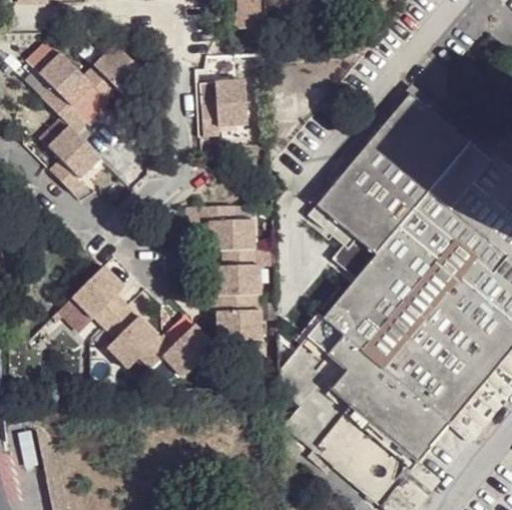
[(236,0),(237,29),(267,28),(265,0),(236,0)]
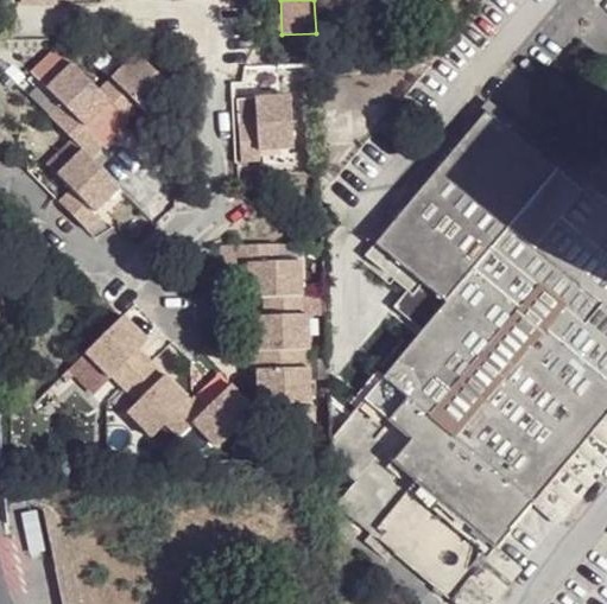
[(169,80),(138,49),(100,88),(103,91),(111,99),(128,116),(140,103),(151,113),(169,95),(160,87),(169,80)]
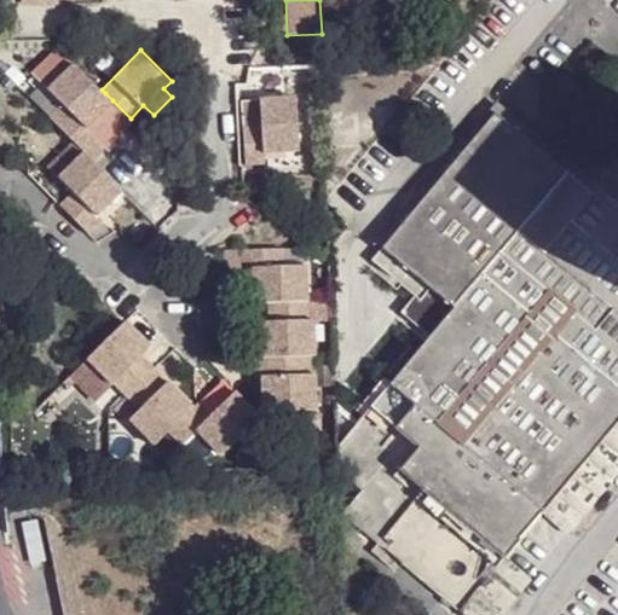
[(63,103),(50,115),(73,138),(84,149),(93,160),(108,145),(87,126),(104,109),(97,102),(105,93),(102,90),(73,62),(47,87),(63,103)]
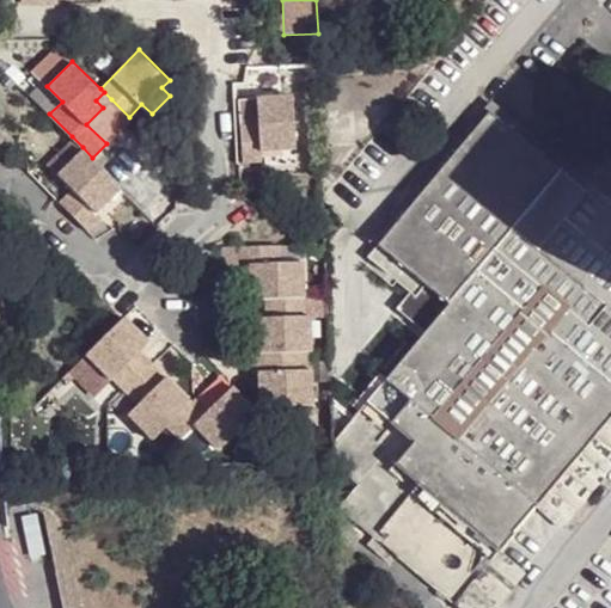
[(162,87),(170,96),(179,87),(170,80),(162,87)]
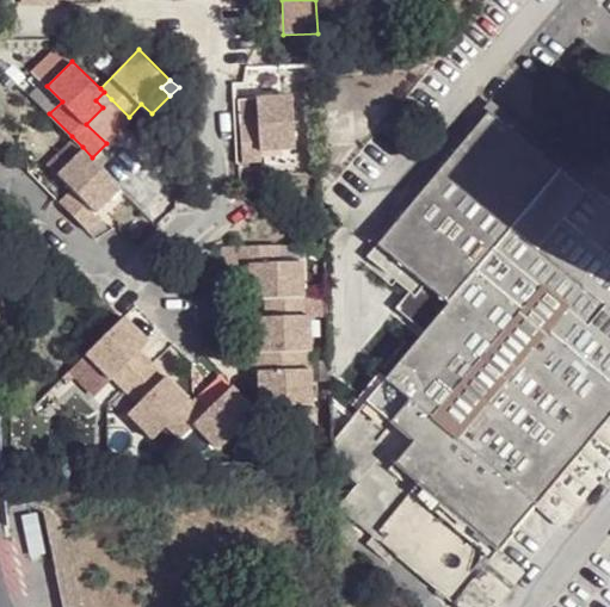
[(96,100),(103,107),(111,99),(104,92),(96,100)]
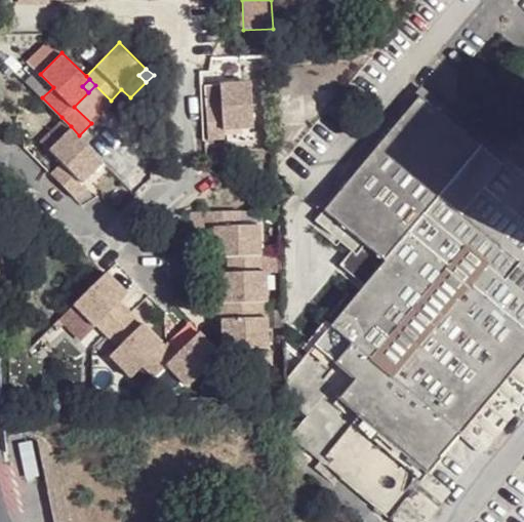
[(205,105),(206,138),(225,137),(225,130),(244,128),(244,120),(254,119),(252,81),(220,82),(222,105),(205,105)]
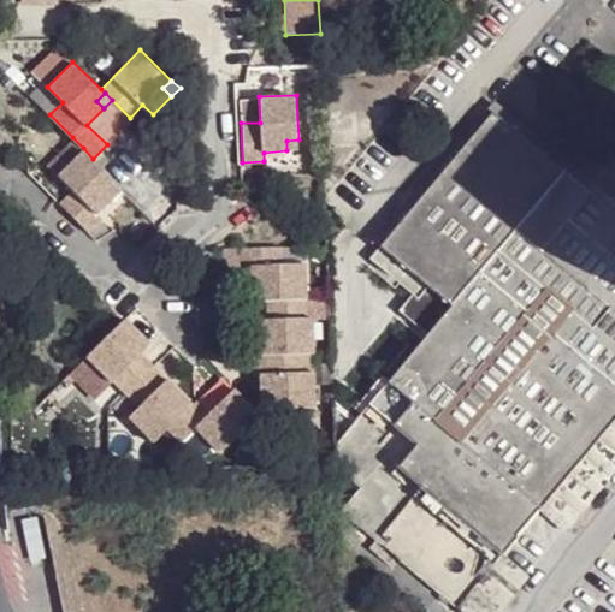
[(398,468),(502,554),(542,507),(614,419),(614,213),(610,209),(491,111),(380,245),(424,281),(401,310),(427,333),(367,404),(417,445),(398,468)]
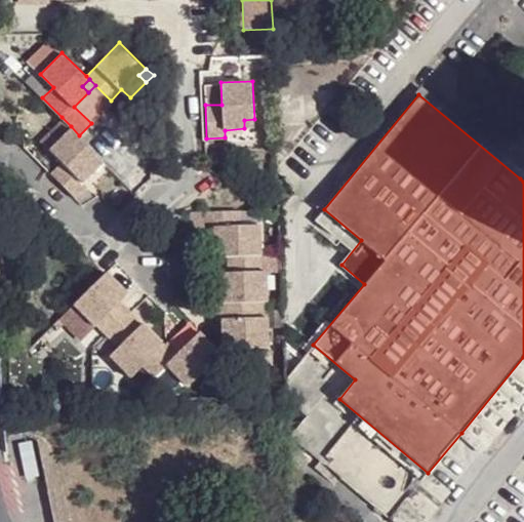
[(62,117),(40,139),(49,149),(71,126),(62,117)]
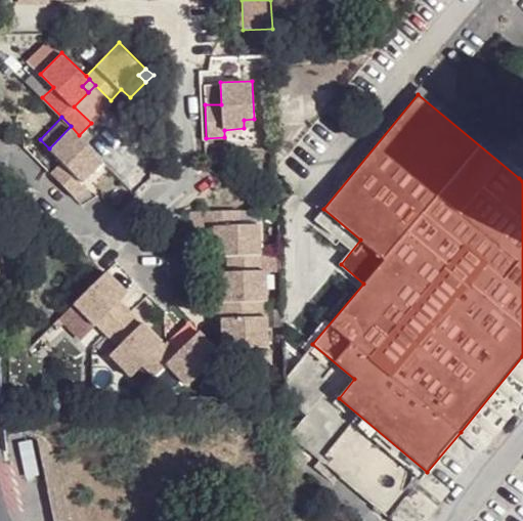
[(244,128),(254,128),(254,119),(244,120),(244,128)]
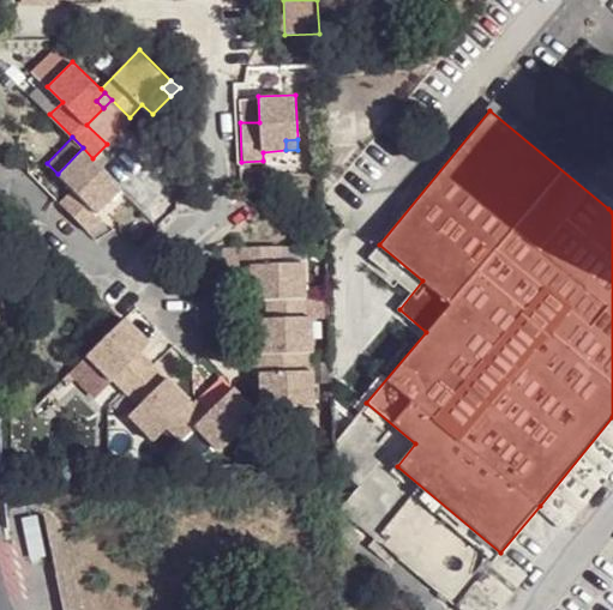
[(72,191),(60,203),(88,230),(102,216),(97,211),(114,195),(108,188),(115,180),(92,158),(83,148),(58,174),(72,191)]
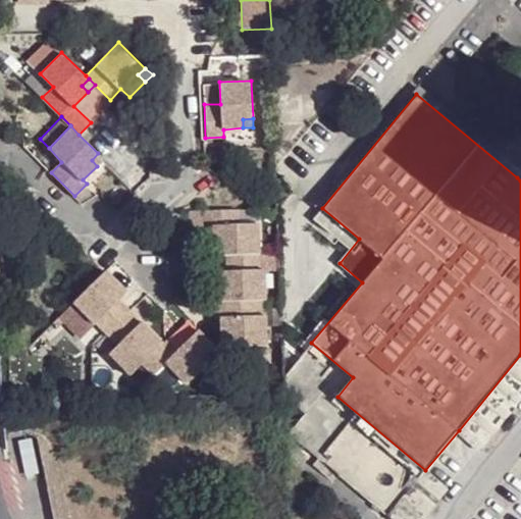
[(92,160),(97,166),(104,159),(98,153),(92,160)]
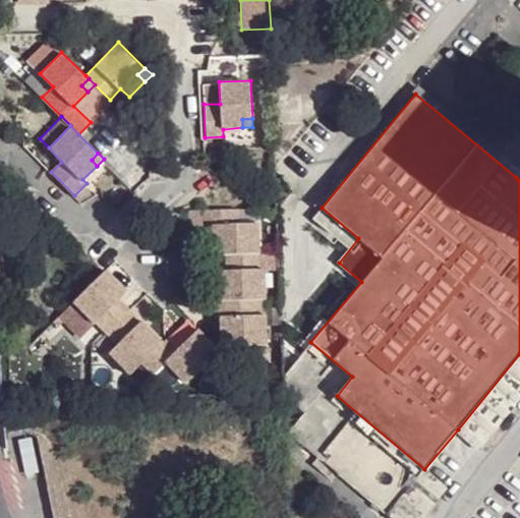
[(238,208),(205,209),(206,225),(213,225),(213,245),(222,245),(222,254),(226,253),(260,252),(261,252),(260,222),(239,222),(238,208)]
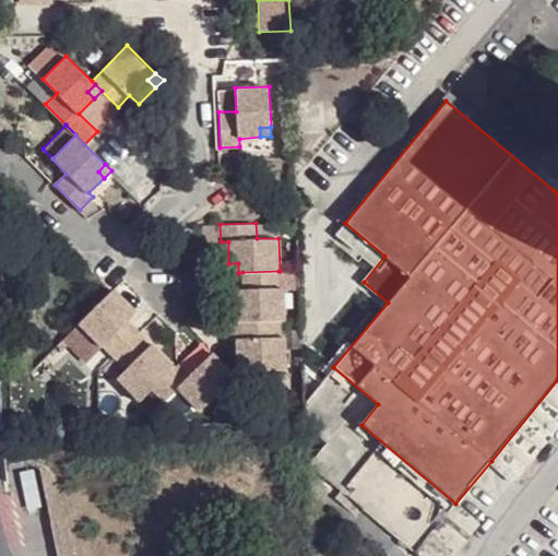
[(228,263),(228,273),(238,273),(238,263),(228,263)]
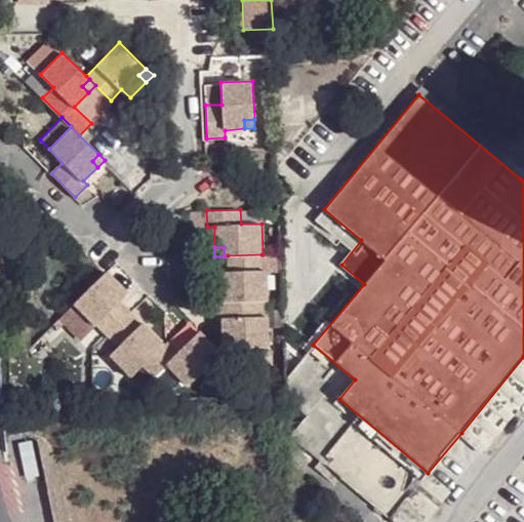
[(262,254),(228,255),(228,272),(219,272),(220,293),(229,293),(229,303),(268,302),(267,270),(263,270),(263,254),(262,254)]
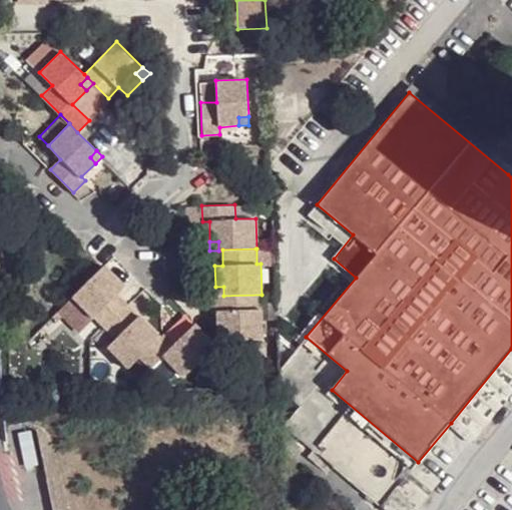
[(105,278),(111,272),(104,265),(98,271),(105,278)]
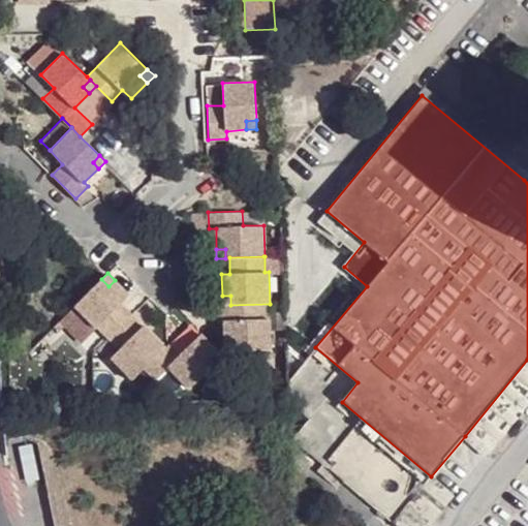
[(101,279),(73,306),(95,329),(97,328),(109,339),(132,315),(121,304),(129,296),(115,280),(109,286),(101,279)]
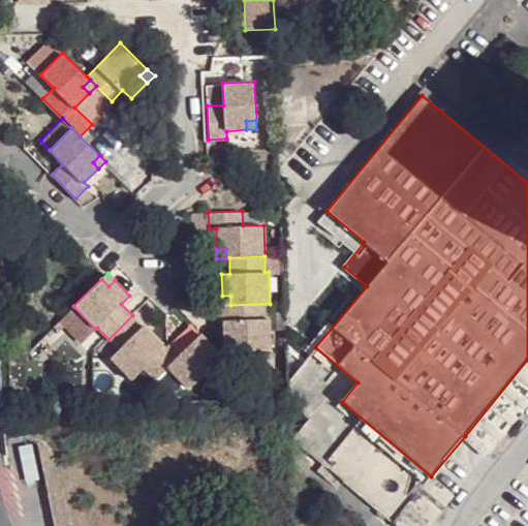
[(222,296),(222,305),(230,305),(229,296),(222,296)]
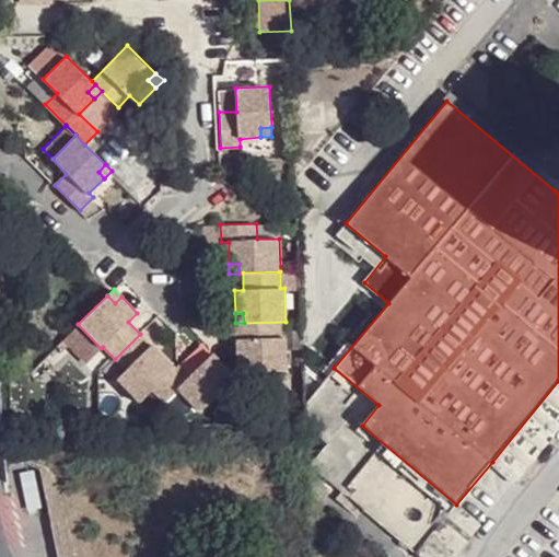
[(235,323),(230,323),(231,343),(235,341),(236,363),(245,363),(246,374),(288,372),(287,348),(286,328),(286,322),(244,323),(235,323)]
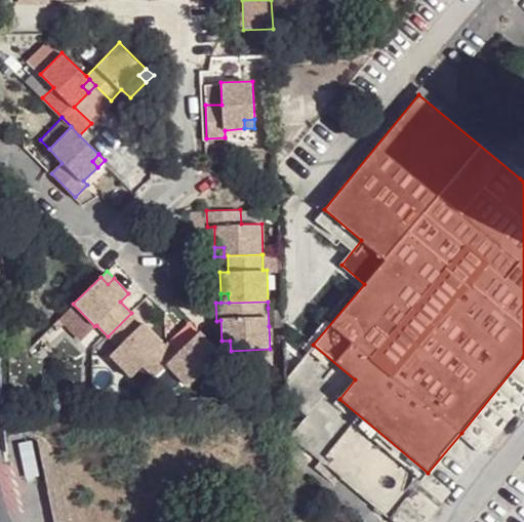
[(283,307),(268,308),(269,326),(283,325),(283,307)]
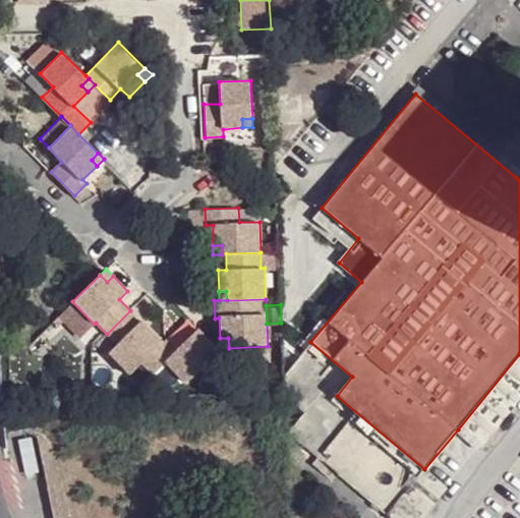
[(109,353),(130,376),(142,362),(163,342),(148,327),(141,333),(134,327),(140,321),(130,310),(107,334),(117,344),(109,353)]
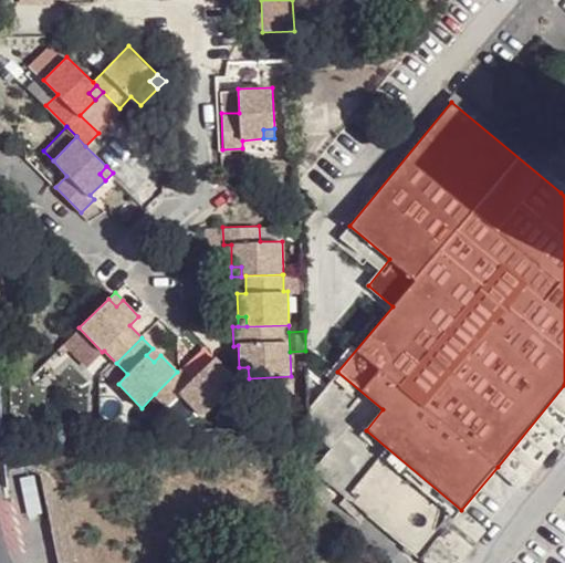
[(65,341),(58,348),(63,354),(70,346),(65,341)]
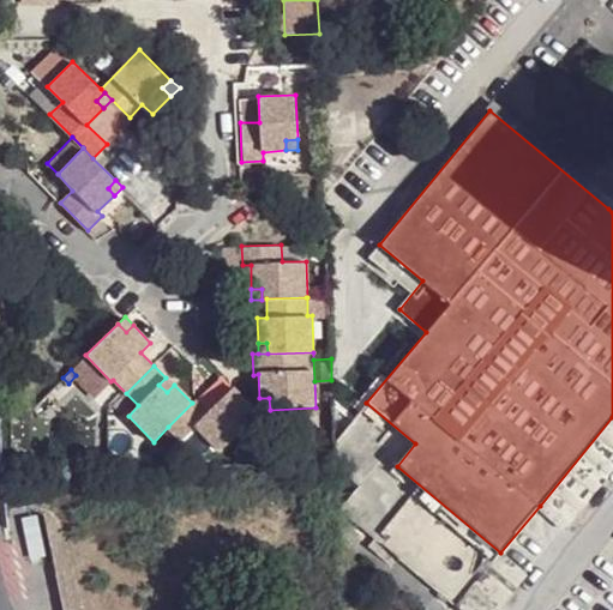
[(167,392),(174,385),(166,378),(158,385),(167,392)]
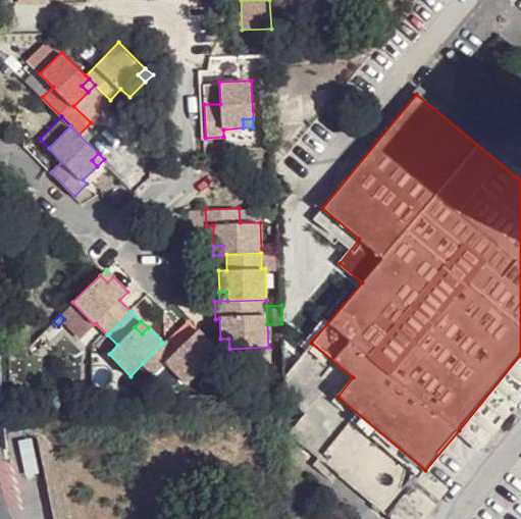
[(199,330),(177,351),(166,340),(163,343),(143,363),(154,375),(166,364),(184,382),(190,382),(220,352),(199,330)]
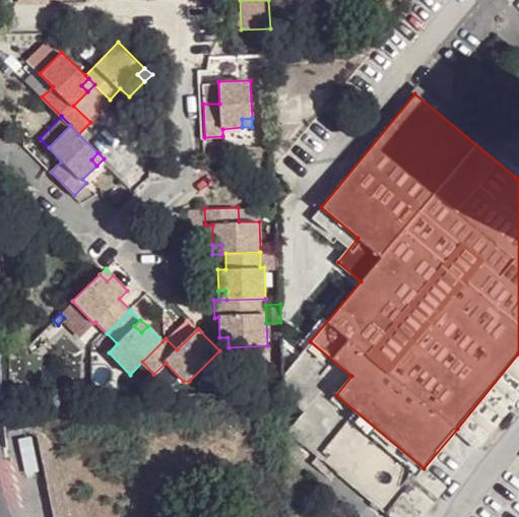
[(228,337),(219,337),(219,347),(229,347),(228,337)]
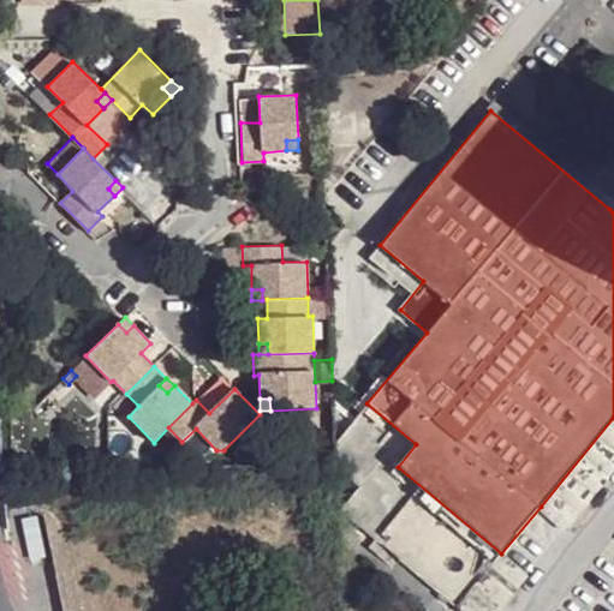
[(416,444),(367,403),(353,421),(346,431),(334,444),(335,460),(335,465),(359,485),(341,509),(376,538),(385,544),(399,557),(440,592),(448,598),(458,606),(501,553),(398,467),(416,444)]
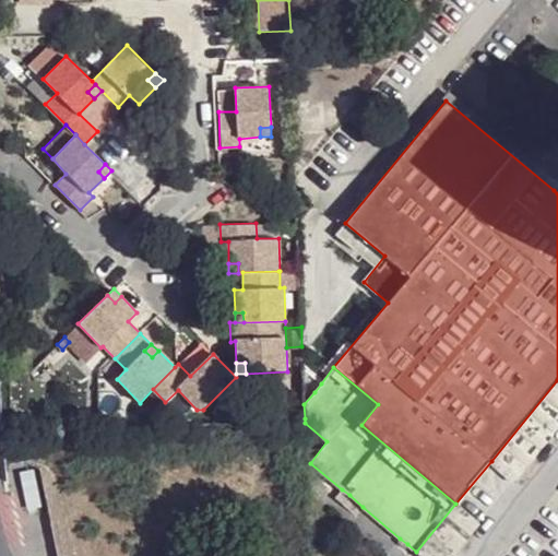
[(491,461),(514,481),(557,427),(557,380),(491,461)]
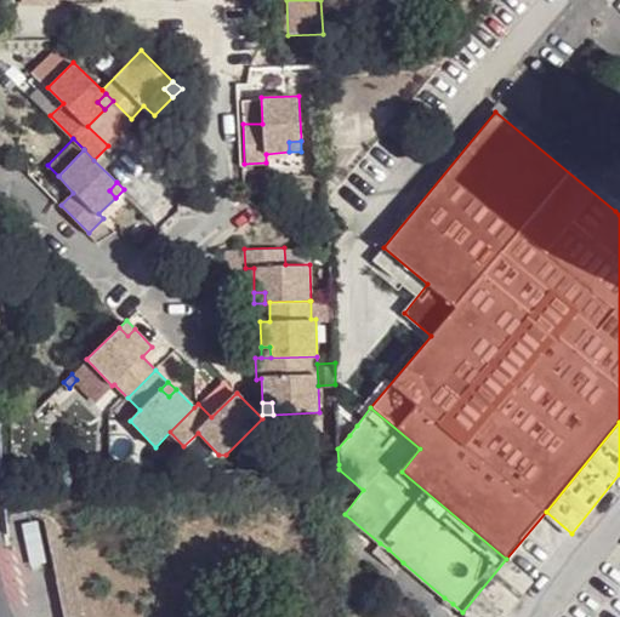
[(462,612),(467,616),(499,616),(530,581),(506,559),(462,612)]
